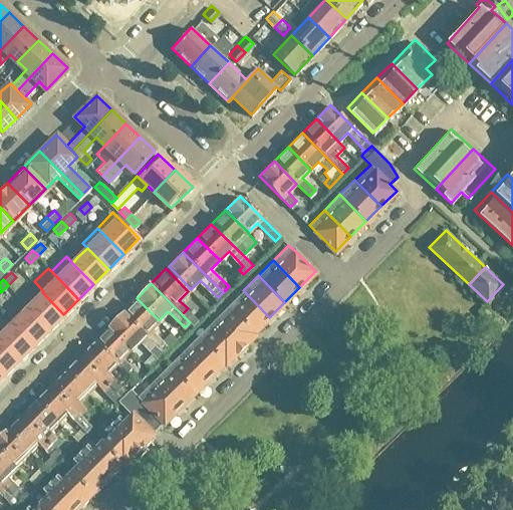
[(269,317),(243,290),(228,305),(254,332),(269,317)]
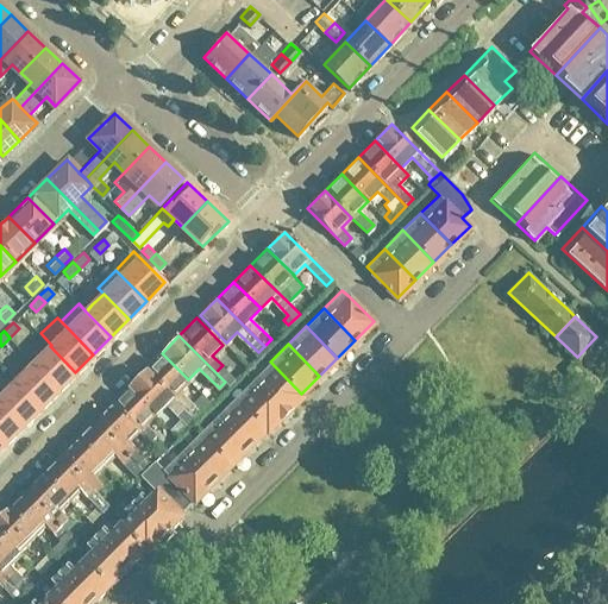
[(50,346),(35,363),(32,364),(57,390),(75,372),(50,346)]
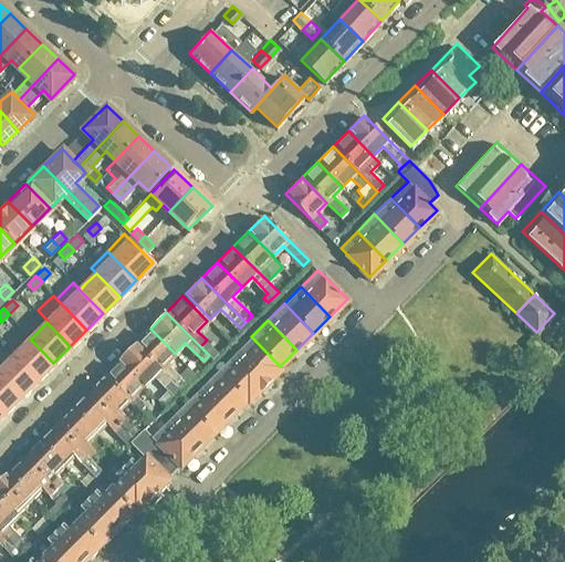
[(175,353),(150,329),(134,344),(180,389),(187,383),(166,362),(175,353)]
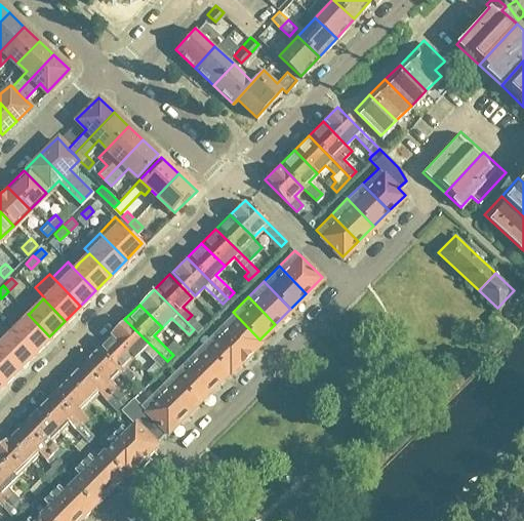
[(259,339),(233,312),(217,327),(246,357),(262,342),(259,339)]
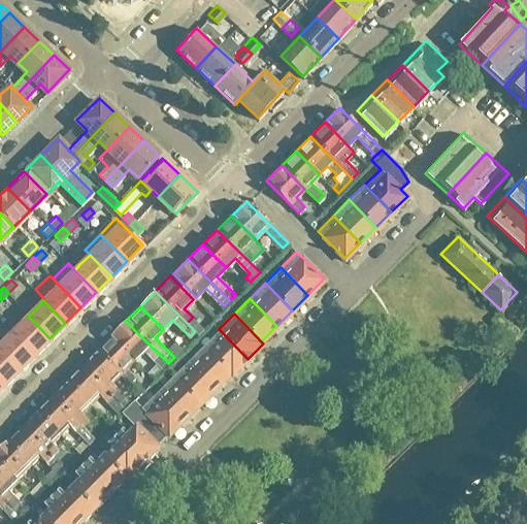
[(50,338),(28,316),(13,330),(12,331),(34,354),(50,338)]
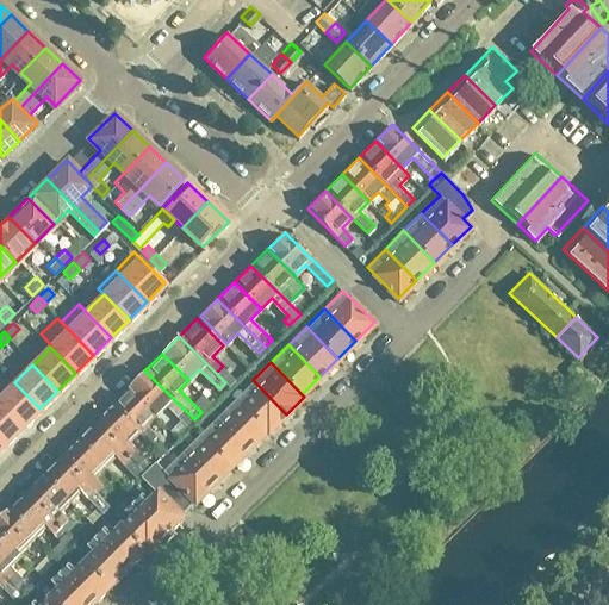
[(194,419),(144,370),(128,387),(155,415),(167,403),(188,424),(194,419)]
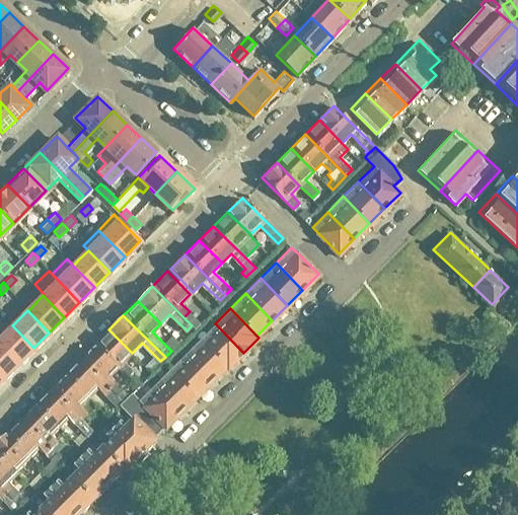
[(243,353),(215,323),(199,339),(228,368),(243,353)]
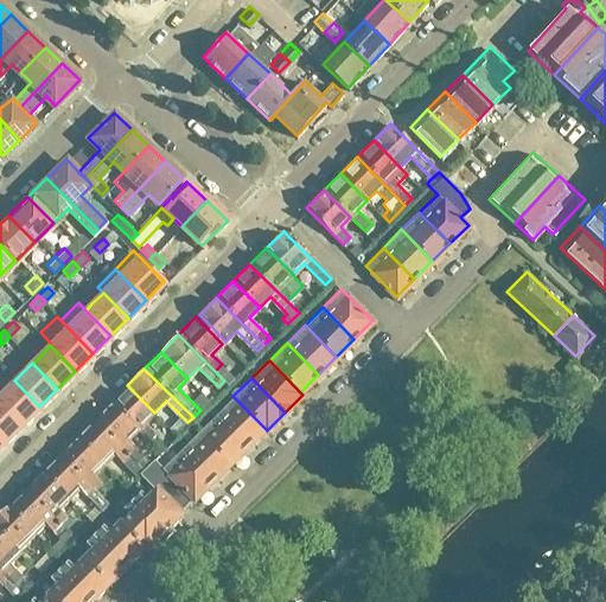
[(39,407),(14,380),(0,395),(0,402),(23,424),(39,407)]
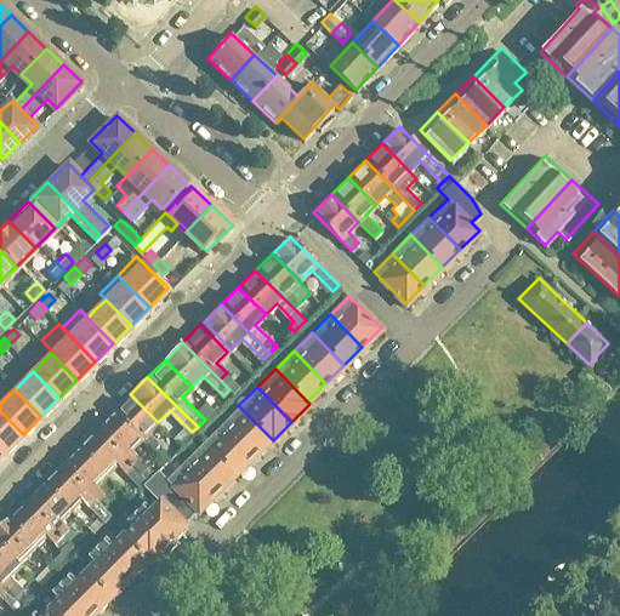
[(158,422),(130,394),(113,412),(140,439),(141,438),(152,448),(158,441),(148,432),(158,422)]
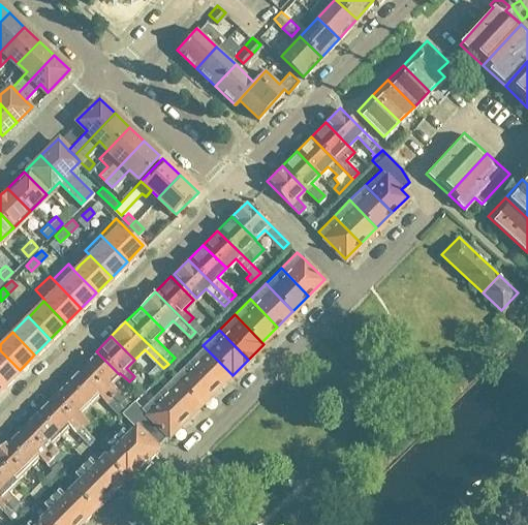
[(175,356),(182,348),(176,341),(167,349),(175,356)]
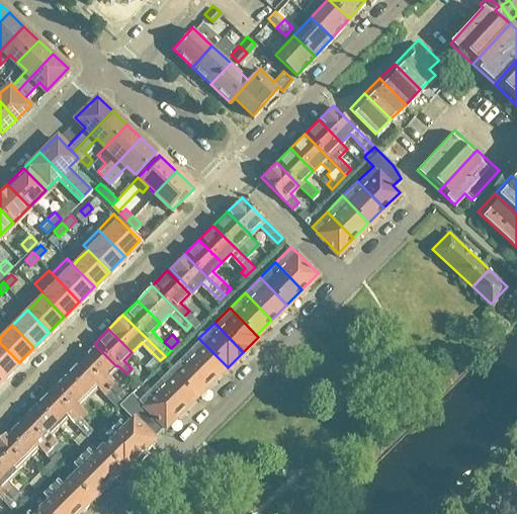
[(228,367),(198,338),(183,353),(210,380),(225,366),(227,367),(228,367)]
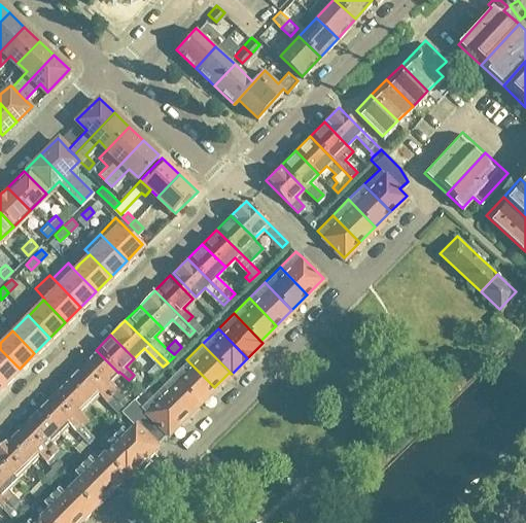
[(20,369),(0,349),(0,380),(4,384),(20,369)]
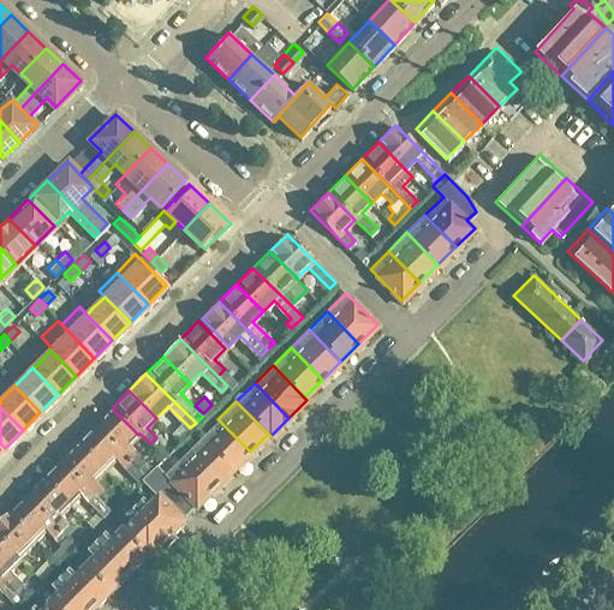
[(138,435),(112,408),(94,425),(142,473),(150,465),(130,444),(138,435)]
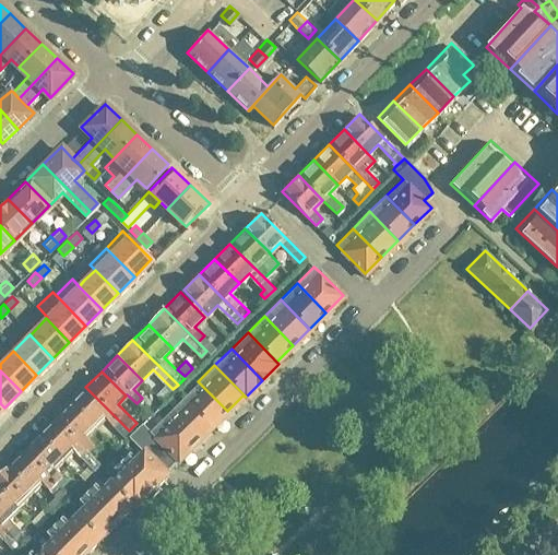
[(227,411),(198,381),(181,398),(211,427),(227,411)]
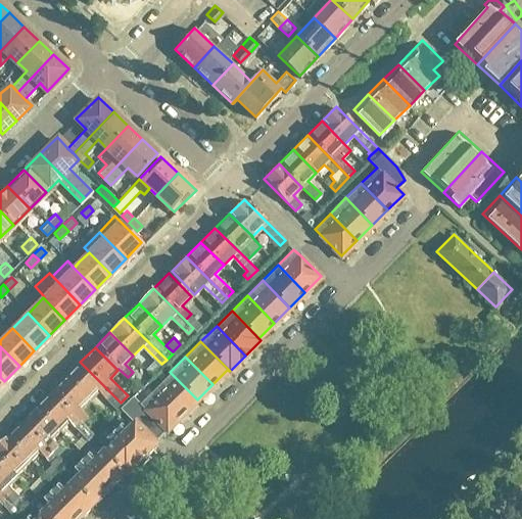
[(121,403),(80,362),(65,376),(88,399),(99,389),(116,407),(117,406),(121,403)]
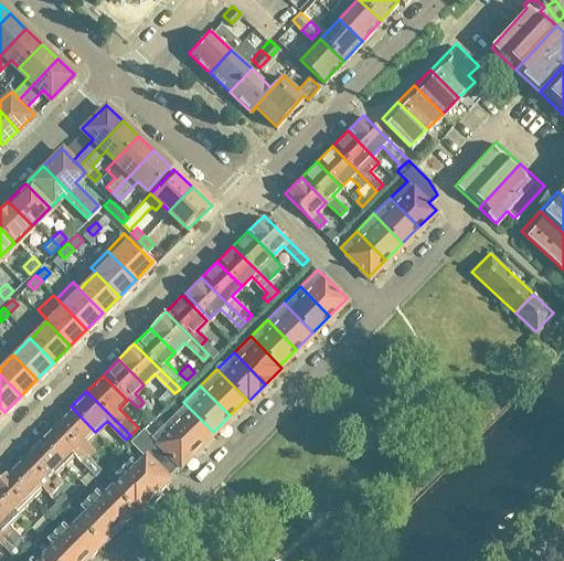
[(183,402),(167,419),(197,448),(213,432),(183,402)]
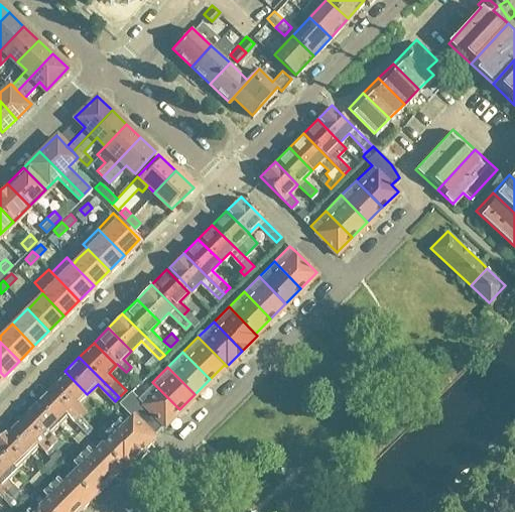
[(87,394),(65,371),(49,386),(84,419),(84,418),(90,413),(85,408),(86,407),(80,401),(87,394)]
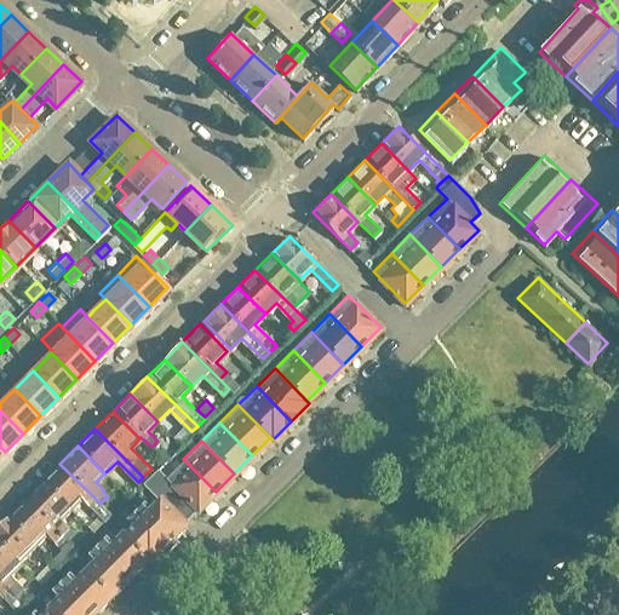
[(196,510),(216,492),(183,459),(165,478),(171,486),(195,510),(196,510)]
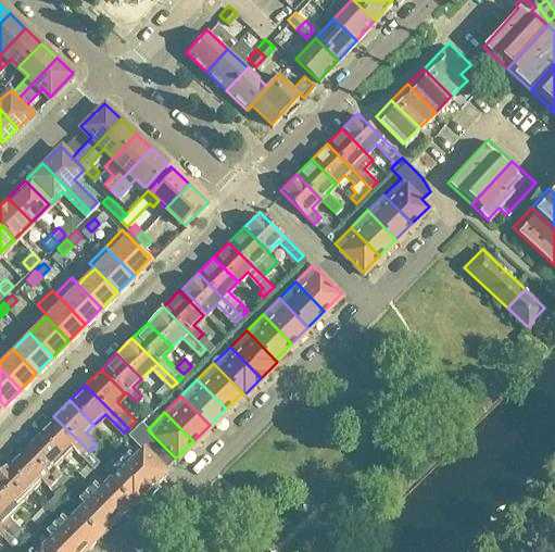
[(90,452),(53,416),(38,431),(63,456),(74,446),(93,465),(99,461),(90,451),(90,452)]
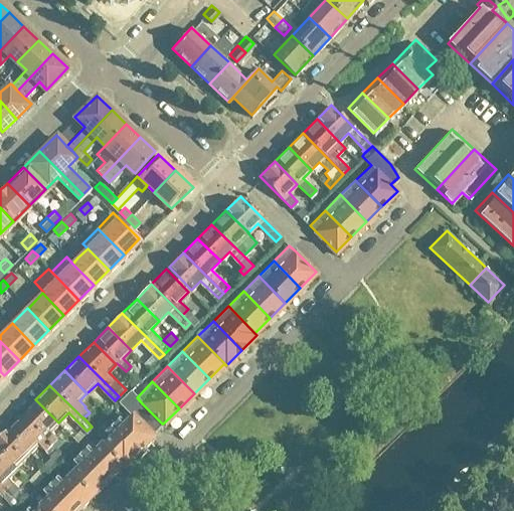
[(162,423),(142,403),(137,397),(128,388),(126,389),(119,396),(116,399),(132,415),(151,435),(162,423)]
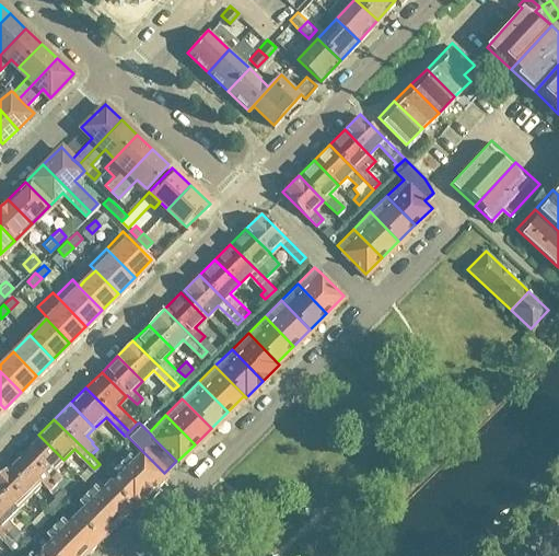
[(63,460),(38,435),(23,450),(59,487),(66,479),(55,468),(63,460)]
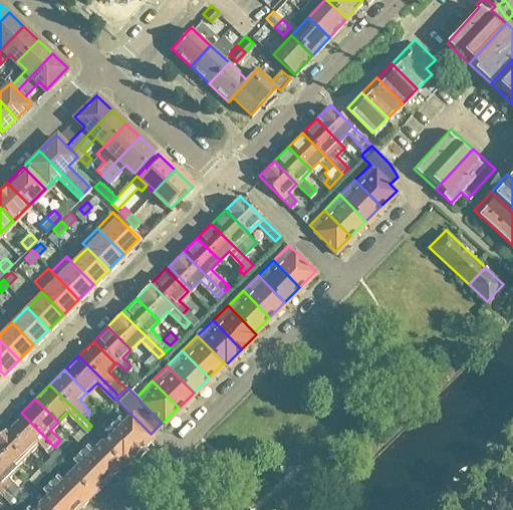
[(54,447),(21,413),(6,428),(29,451),(38,441),(55,458),(60,452),(54,447)]
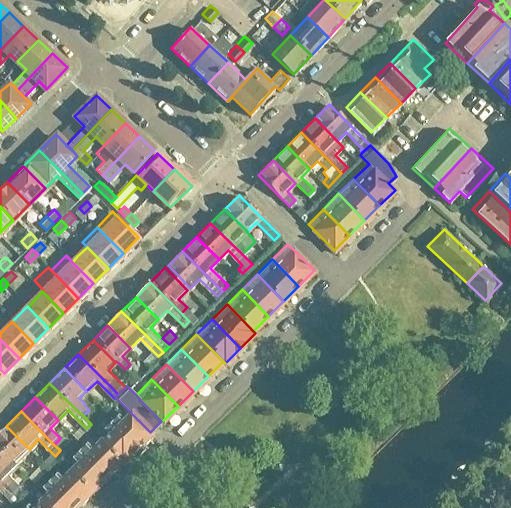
[(141,445),(152,434),(151,432),(150,433),(150,432),(131,413),(124,420),(118,414),(102,429),(109,435),(101,443),(121,465),(133,454),(134,455),(142,447),(141,445)]
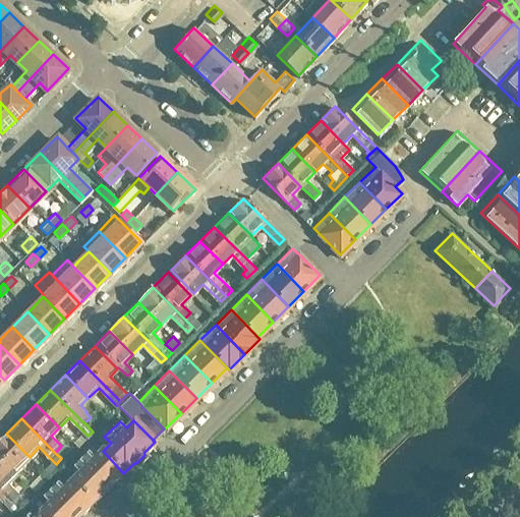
[(30,457),(6,434),(0,439),(0,457),(14,471),(30,457)]
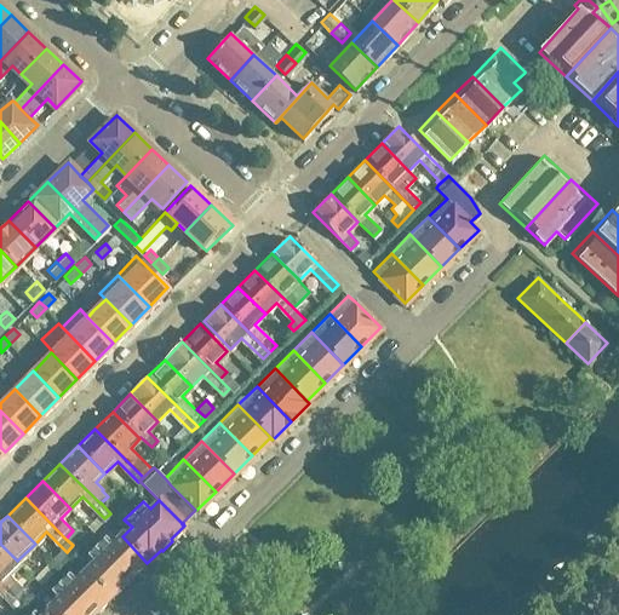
[(147,563),(122,536),(121,538),(119,535),(112,544),(104,535),(86,553),(93,562),(84,572),(109,597),(144,562),(147,563)]
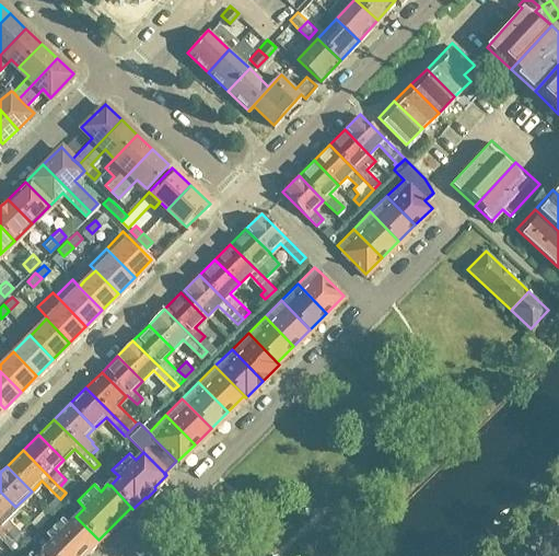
[(15,507),(0,491),(0,523),(21,544),(26,537),(8,519),(18,509),(15,507)]
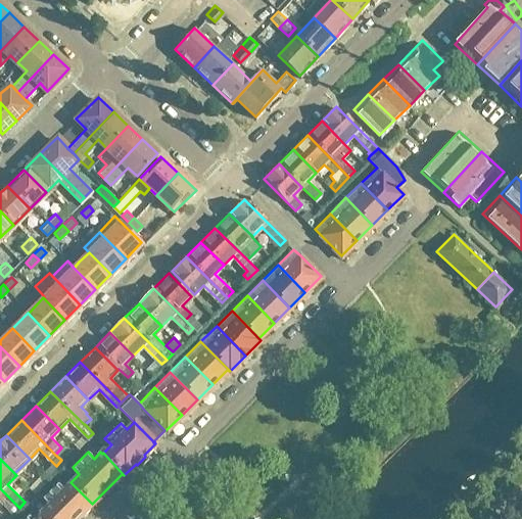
[(76,518),(77,518),(92,504),(70,482),(63,489),(57,482),(41,498),(47,505),(40,512),(42,513),(41,514),(46,518),(76,518)]
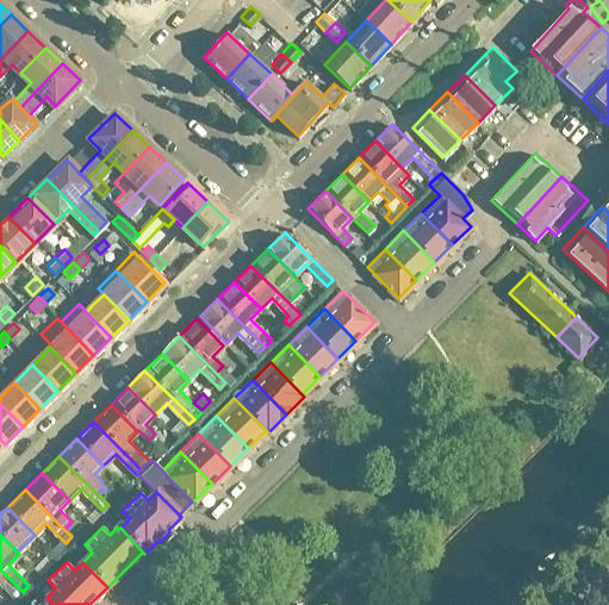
[(23,592),(0,569),(0,582),(11,593),(0,604),(7,604),(14,599),(23,592)]
